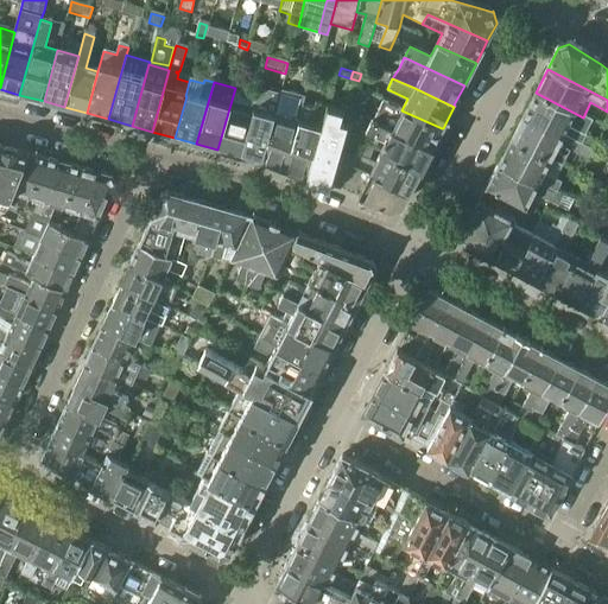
[(306,178),(329,188),(336,160),(358,84),(350,82),(344,108),(342,108),(341,112),(327,108),(306,178)]
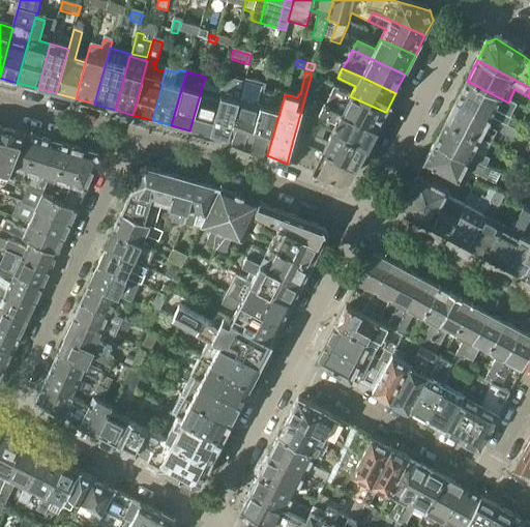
[(189,130),(209,136),(224,84),(215,81),(216,80),(205,77),(189,130)]
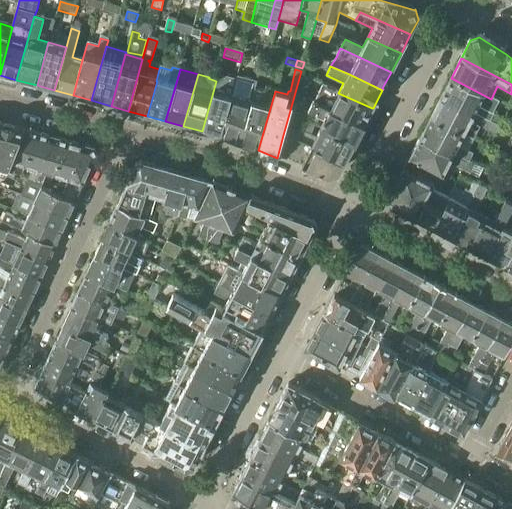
[(202,131),(220,137),(236,81),(217,76),(216,81),(202,131)]
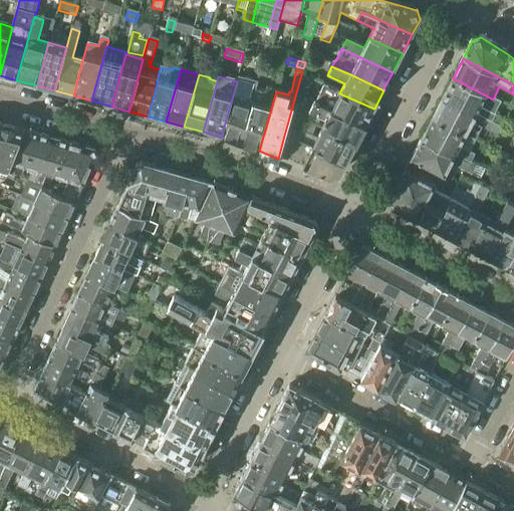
[(237,81),(221,138),(240,144),(255,90),(257,84),(248,82),(238,78),(237,81)]
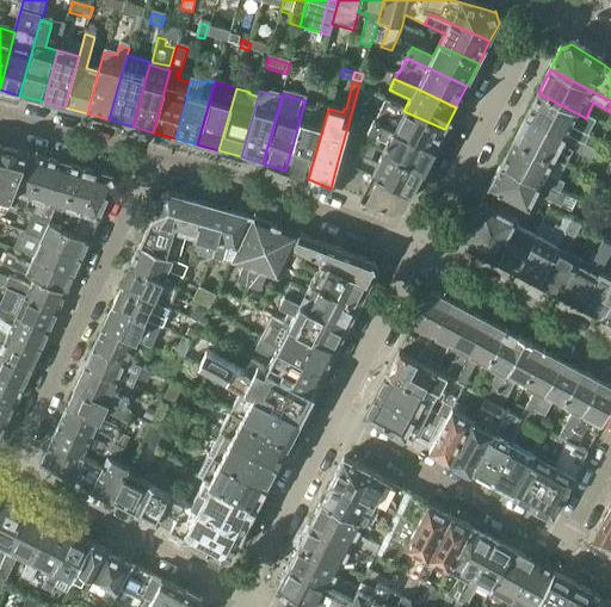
[(530,109),(525,116),(591,150),(596,142),(588,138),(588,137),(586,136),(593,122),(586,118),(538,93),(530,109)]
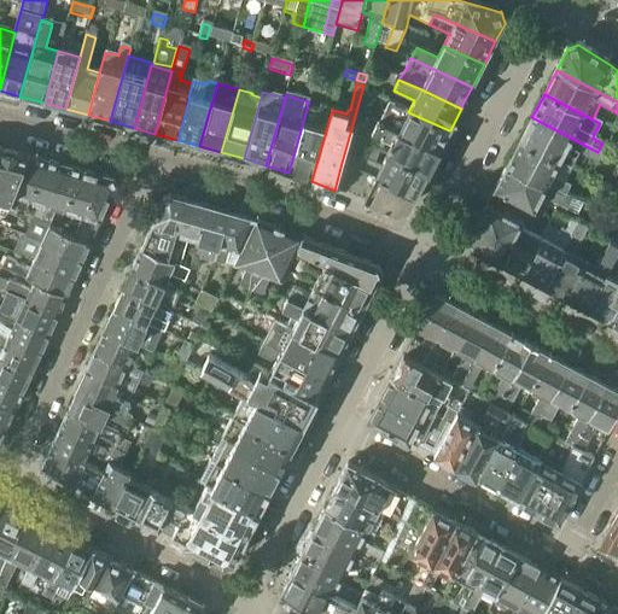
[(389,103),(379,126),(437,153),(449,130),(408,112),(389,103)]
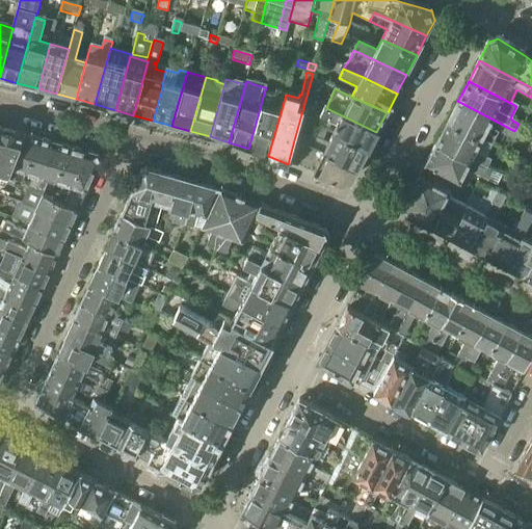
[(268,156),(286,95),(287,94),(275,90),(274,96),(264,94),(248,149),(268,156)]
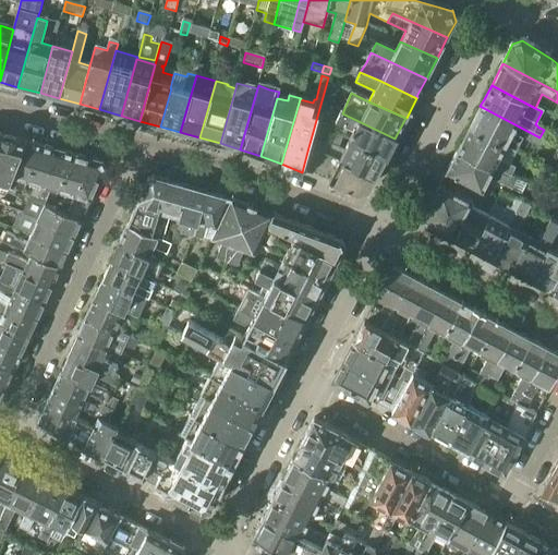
[(476,113),(470,128),(517,152),(522,140),(541,149),(546,141),(540,137),(480,106),(476,113)]
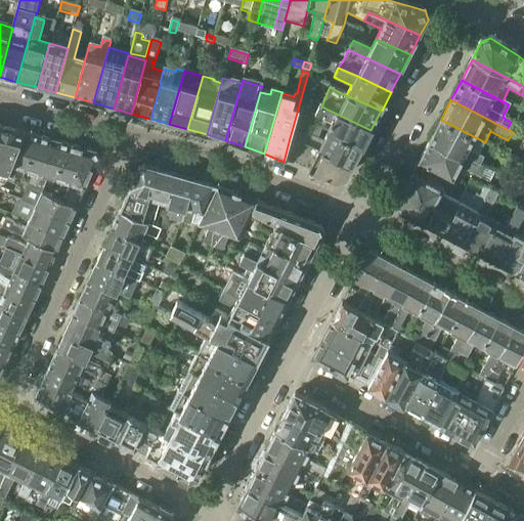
[(333,122),(328,131),(362,147),(370,130),(321,106),(319,105),(315,114),(333,122)]
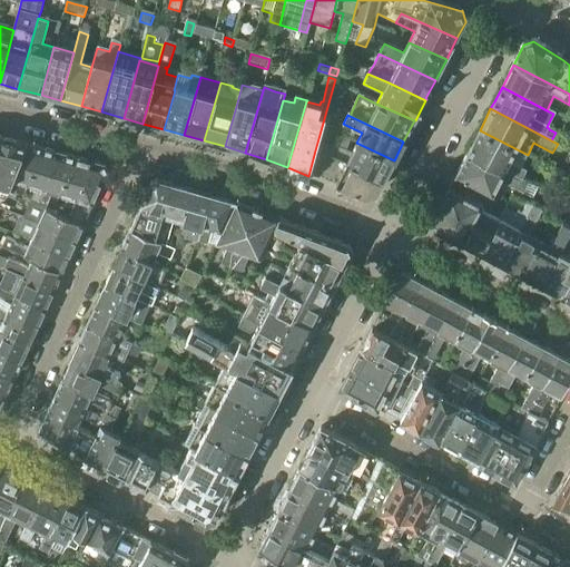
[(471,146),(467,154),(522,182),(527,173),(520,169),(528,155),(480,130),(471,146)]
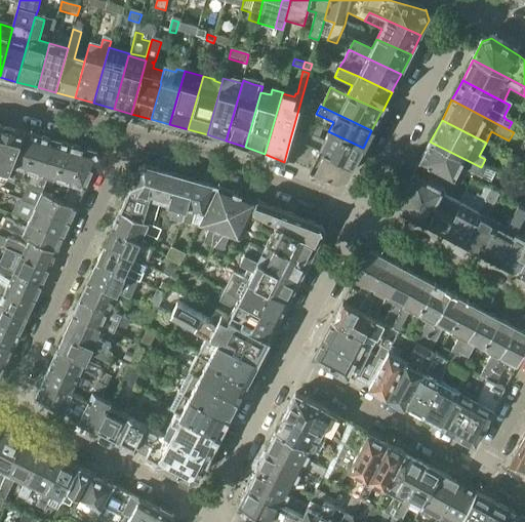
[(0,183),(3,184),(22,134),(14,132),(14,129),(5,127),(3,129),(2,128),(0,134),(0,183)]
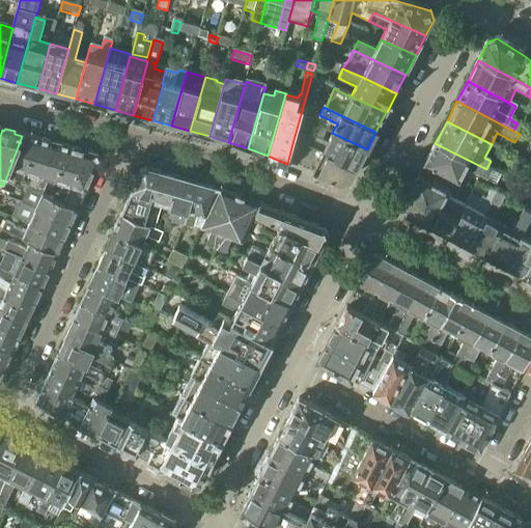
[(308,135),(304,145),(357,169),(367,149),(332,133),(327,143),(308,135)]
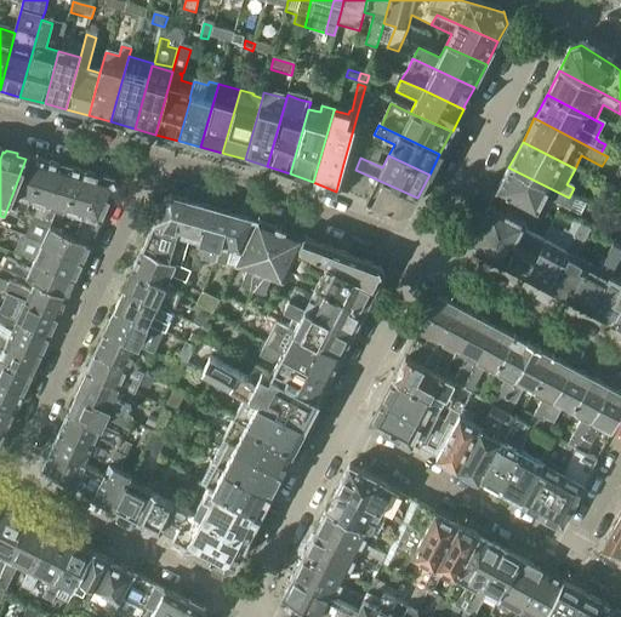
[(21,203),(29,206),(46,164),(26,159),(4,217),(5,217),(7,212),(16,215),(21,203)]
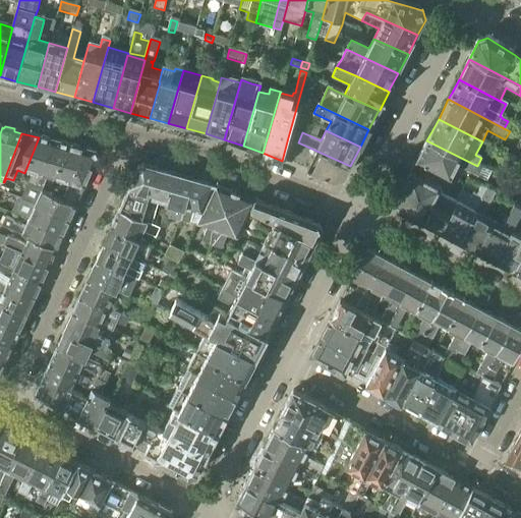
[(29,185),(36,187),(53,141),(39,137),(24,173),(33,175),(29,185)]
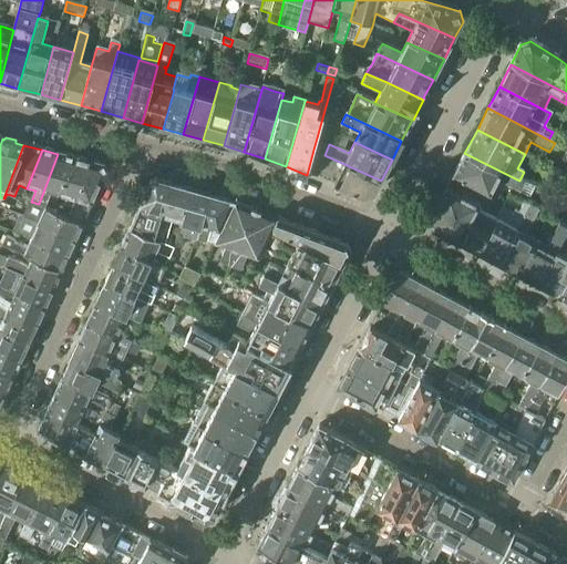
[(313,150),(307,175),(333,185),(364,196),(375,193),(375,192),(381,181),(325,155),(313,150)]
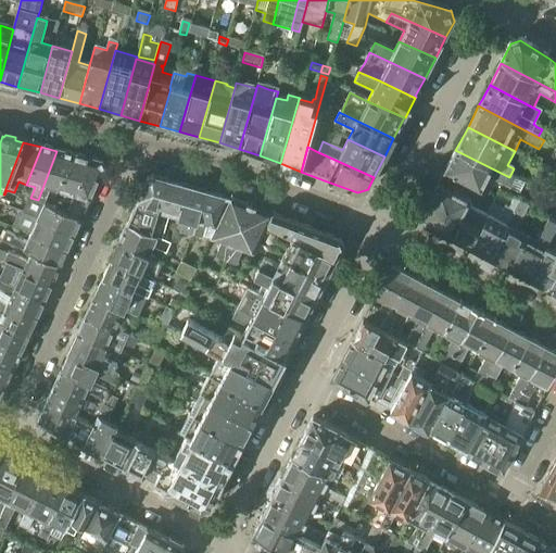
[(452,156),(444,172),(476,189),(481,191),(488,178),(519,195),(523,185),(509,177),(455,150),(452,156)]
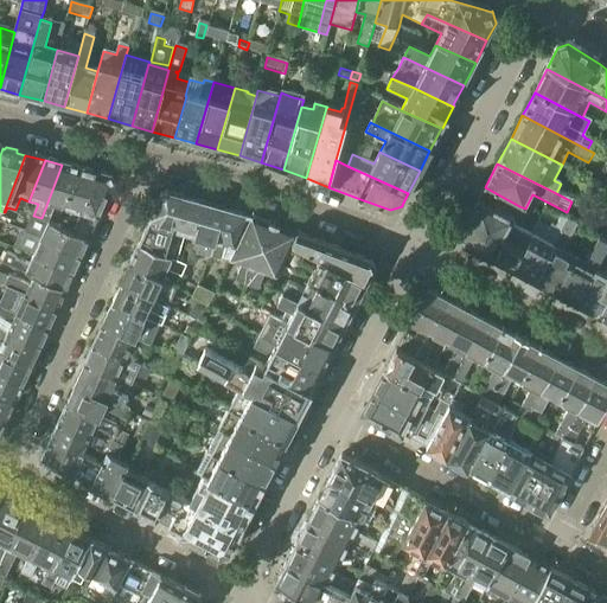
[(55,209),(62,211),(78,170),(62,165),(42,218),(50,220),(55,209)]
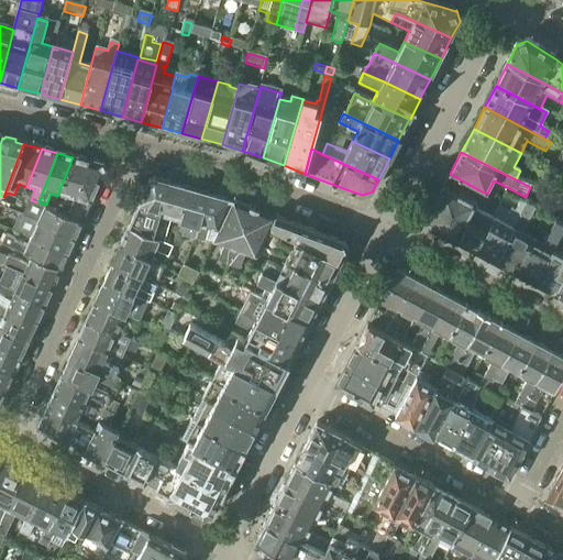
[(57,209),(55,213),(65,218),(89,162),(73,157),(65,177),(57,196),(66,199),(61,211),(57,209)]
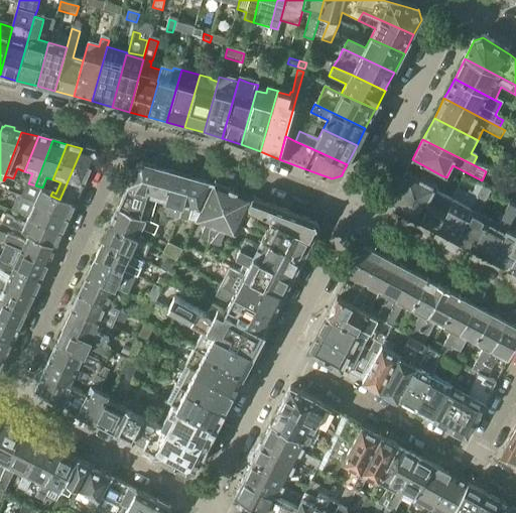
[(82,148),(59,200),(75,206),(97,158),(94,151),(94,152),(82,148)]
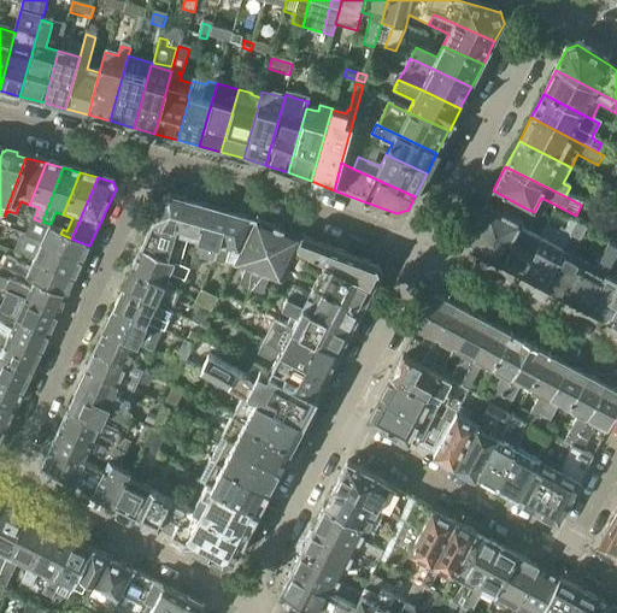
[(472,251),(499,265),(528,210),(493,190),(469,239),(468,239),(471,251),(472,251)]
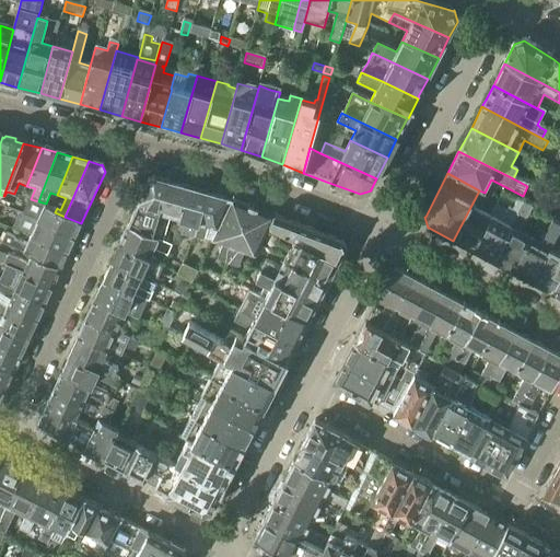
[(148,183),(127,228),(154,240),(168,184),(154,180),(147,182),(148,183)]
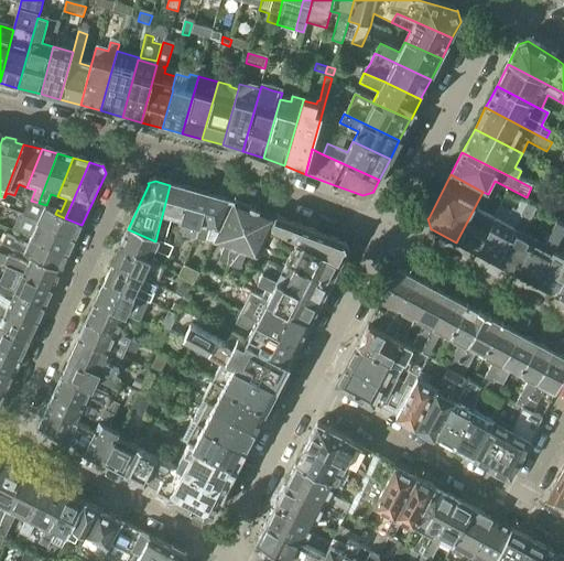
[(155,241),(164,245),(171,219),(180,223),(188,191),(170,185),(155,241)]
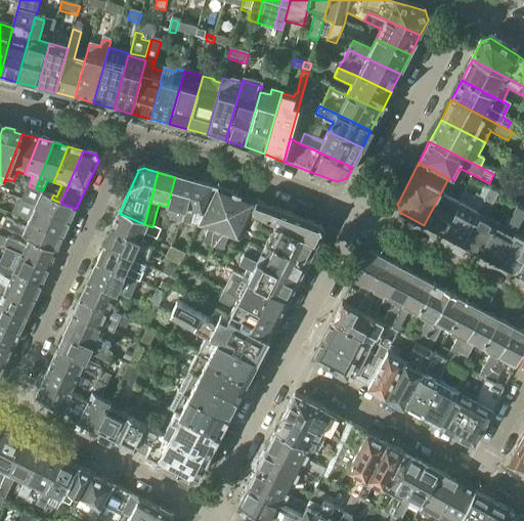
[(175,177),(167,207),(163,220),(162,227),(167,229),(170,219),(181,225),(192,181),(175,177)]
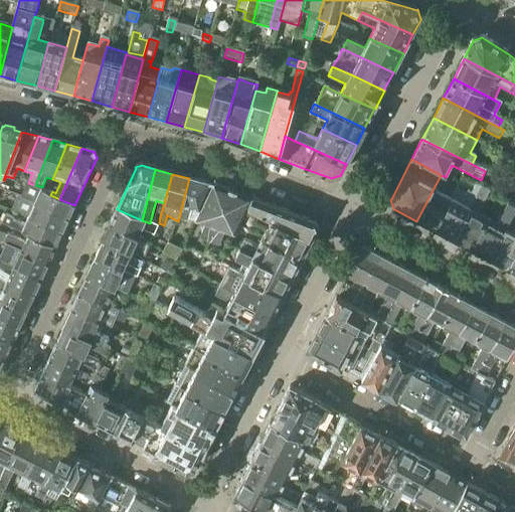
[(416,221),(435,230),(451,200),(442,195),(450,179),(446,177),(441,175),(416,221)]
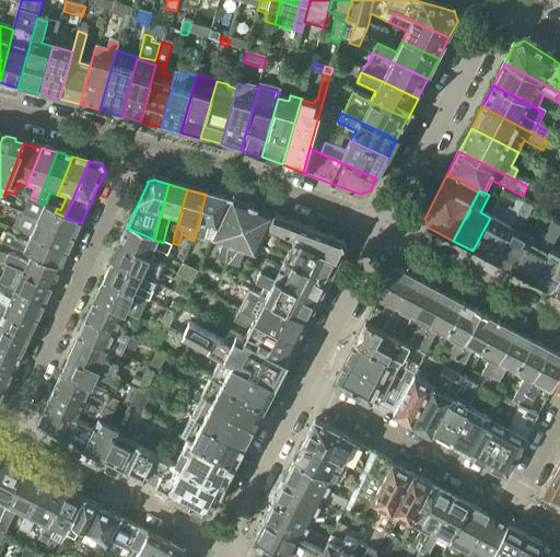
[(205,241),(211,243),(217,232),(231,201),(206,194),(194,241),(203,244),(205,241)]
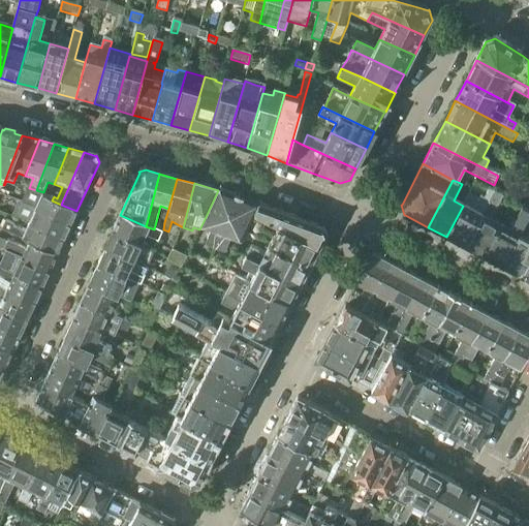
[(29,188),(21,206),(70,226),(76,211),(61,205),(52,200),(51,199),(41,196),(43,192),(36,190),(29,188)]
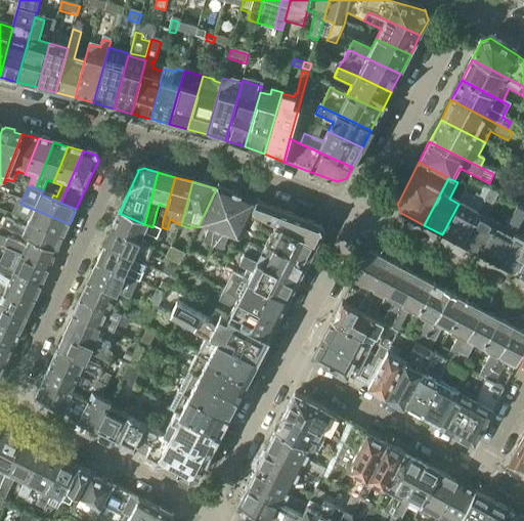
[(203,245),(213,249),(237,197),(216,188),(203,217),(198,227),(208,231),(203,245)]
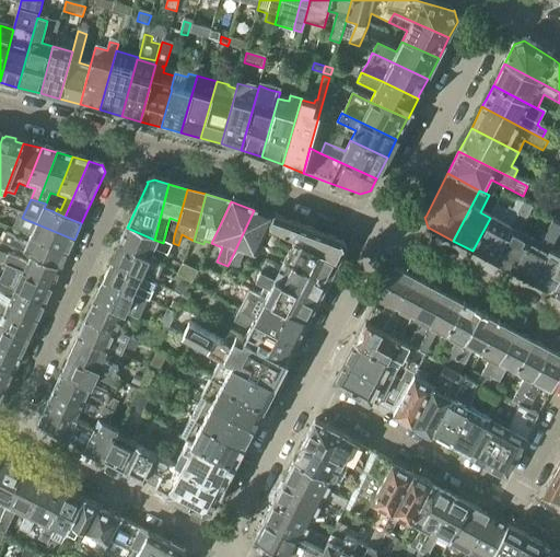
[(473,251),(493,262),(523,206),(517,202),(512,213),(509,211),(502,224),(490,218),(473,251)]
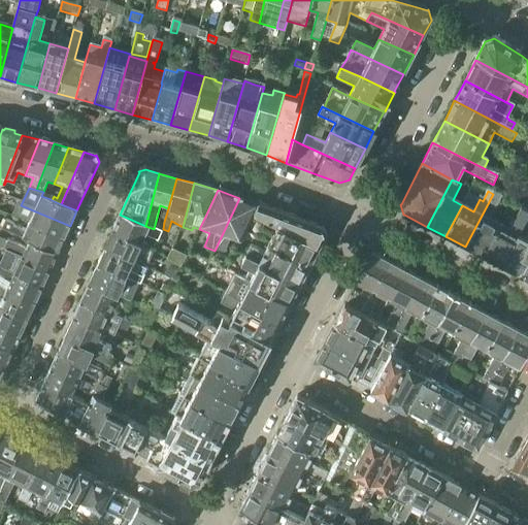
[(465,247),(483,256),(500,226),(489,220),(501,198),(493,194),(465,247)]
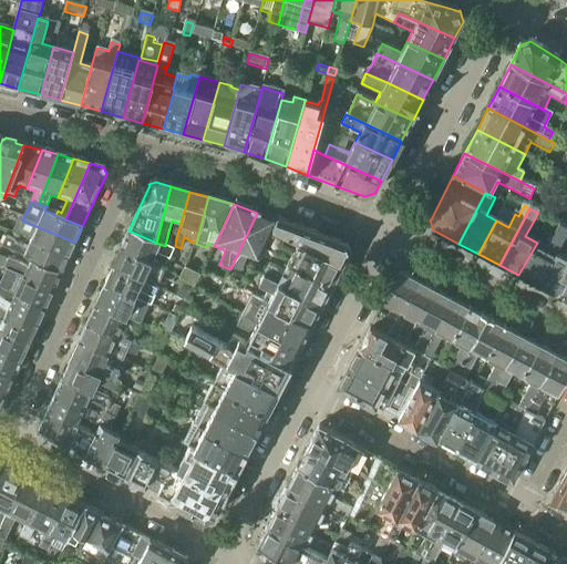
[(257,262),(271,231),(277,219),(257,213),(230,269),(240,273),(247,258),(257,262)]
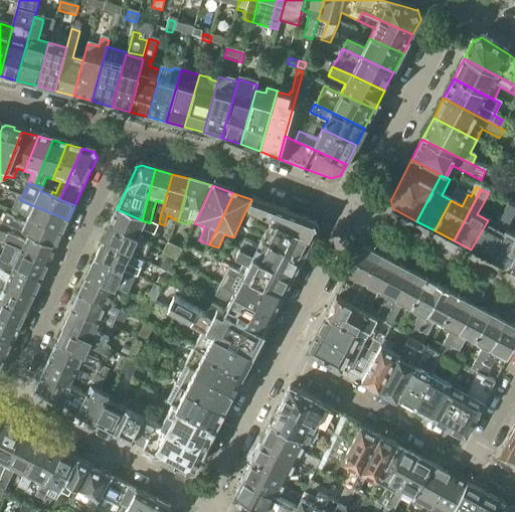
[(16,198),(10,211),(28,219),(61,234),(64,227),(68,220),(20,200),(16,198)]
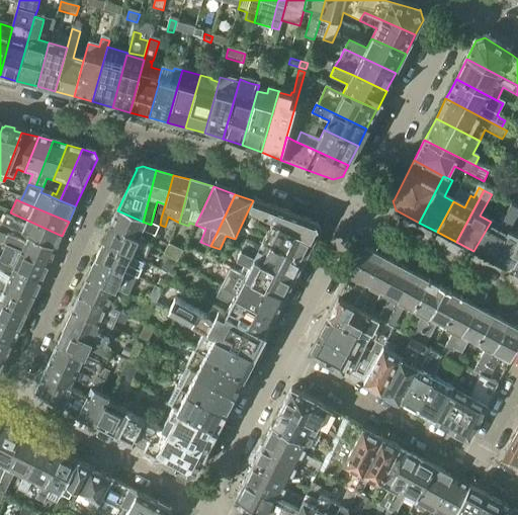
[(248,210),(260,217),(313,242),(319,231),(320,230),(317,224),(317,225),(253,200),(248,210)]
